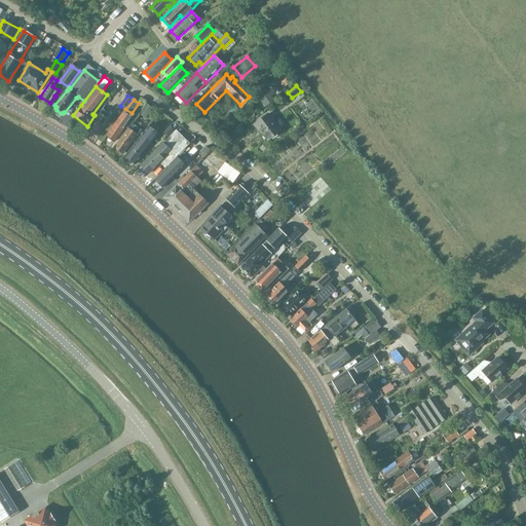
[(152,109),(147,105),(140,114),(146,118),(152,109)]
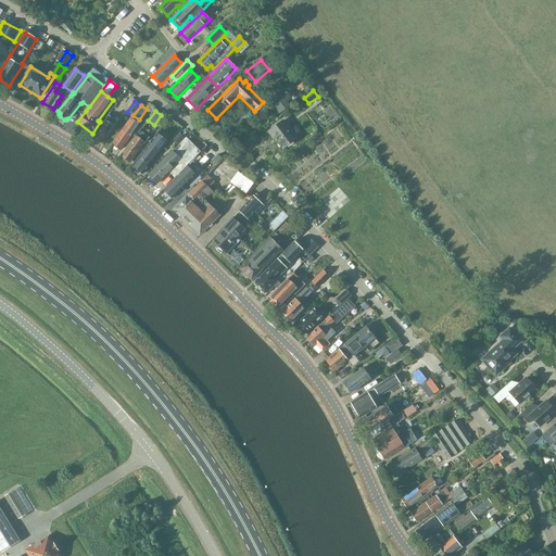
[(109,115),(105,119),(92,137),(102,143),(117,122),(109,115)]
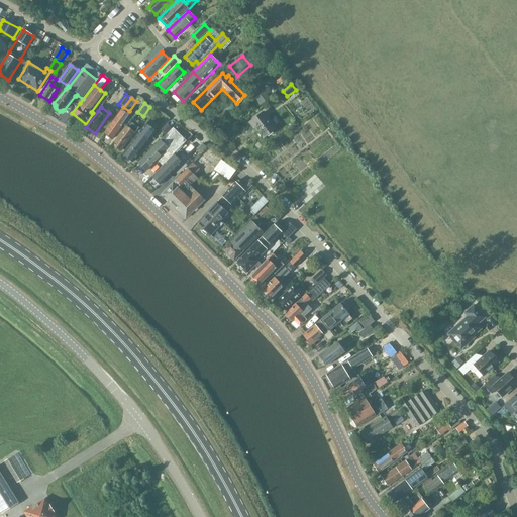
[(105,133),(112,139),(130,116),(122,110),(113,121),(105,133)]
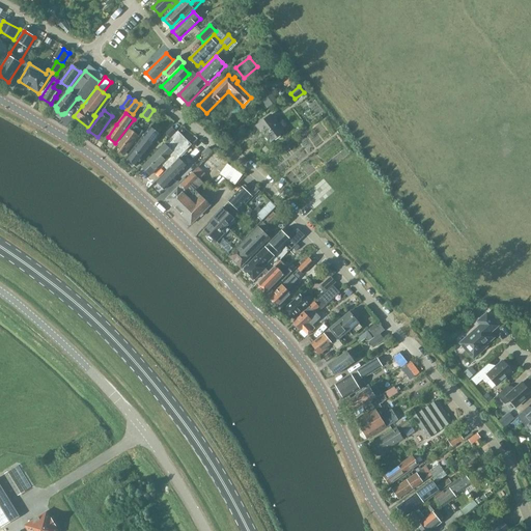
[(261,133),(262,132),(271,142),(283,133),(271,115),(256,127),(261,133)]
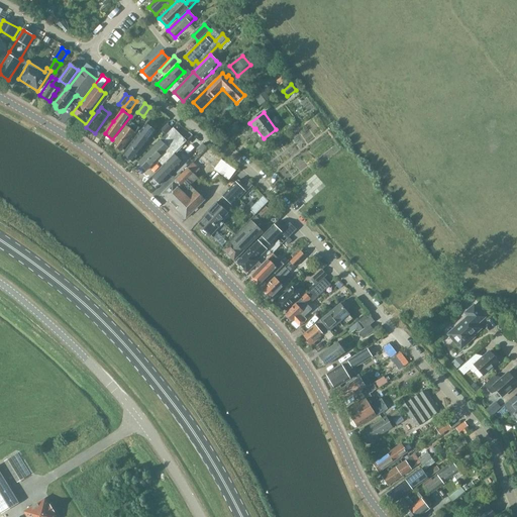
[(112,145),(120,151),(134,132),(136,133),(139,128),(137,126),(137,125),(133,122),(132,124),(129,122),(112,145)]
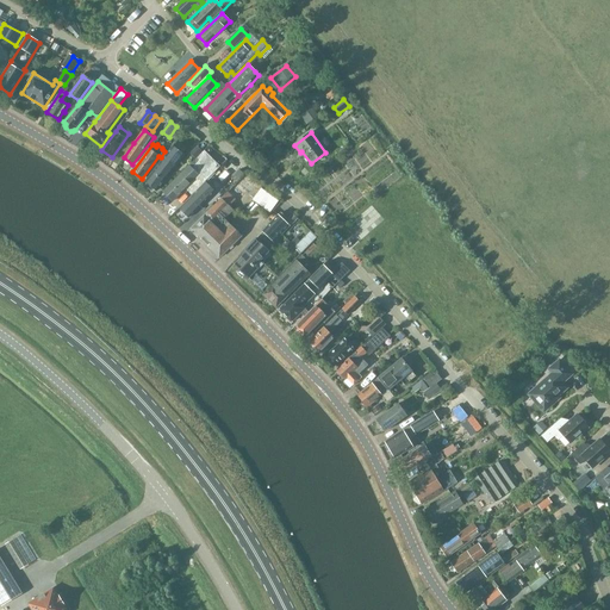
[(145,182),(156,191),(185,156),(173,147),(145,182)]
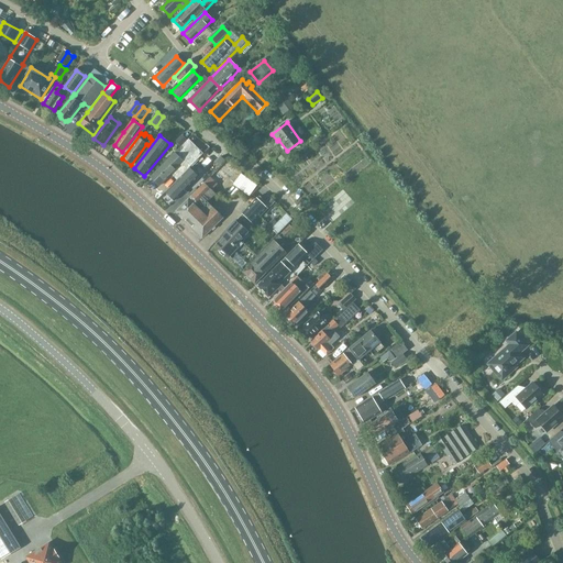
[(180,146),(187,140),(184,136),(177,143),(180,146)]
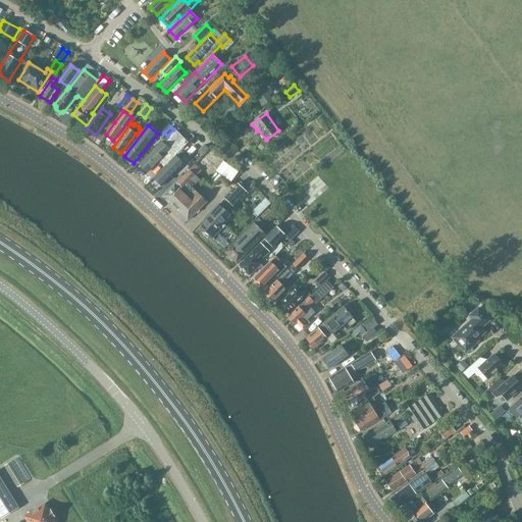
[(140,164),(148,172),(161,159),(167,164),(189,143),(174,129),(140,164)]
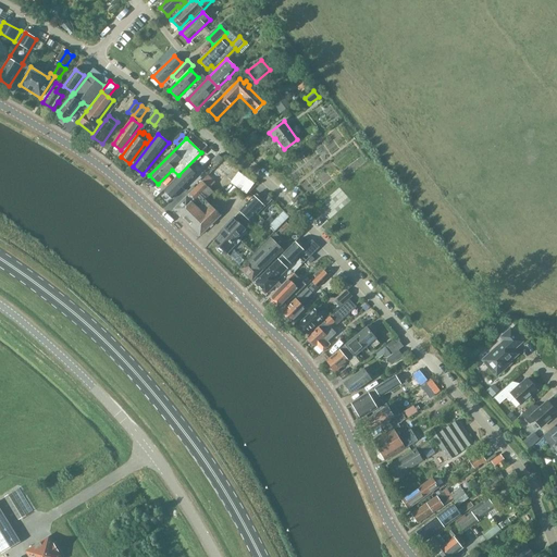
[(164,190),(173,199),(196,175),(187,166),(164,190)]
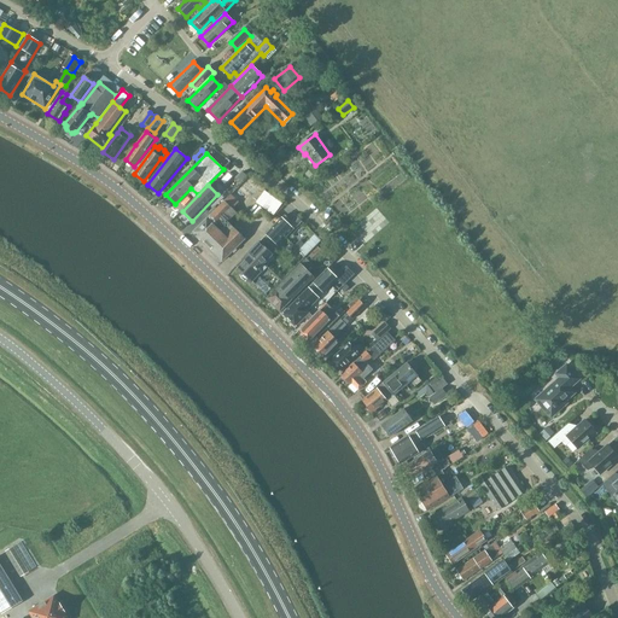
[(231,196),(207,220),(207,219),(193,233),(222,262),(245,239),(233,228),(225,237),(220,232),(221,229),(216,225),(238,203),(231,196)]
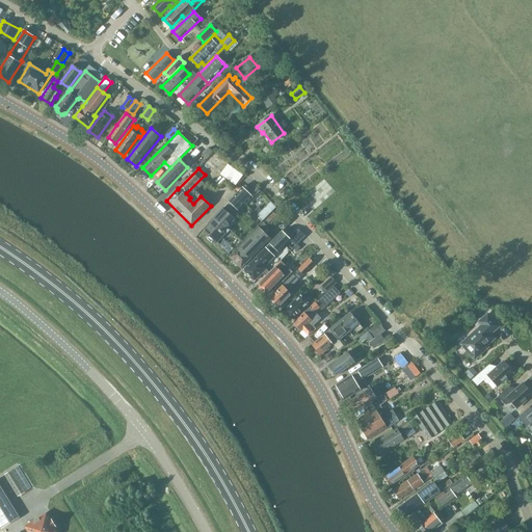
[(242,188),(224,207),(235,216),(253,197),(242,188)]
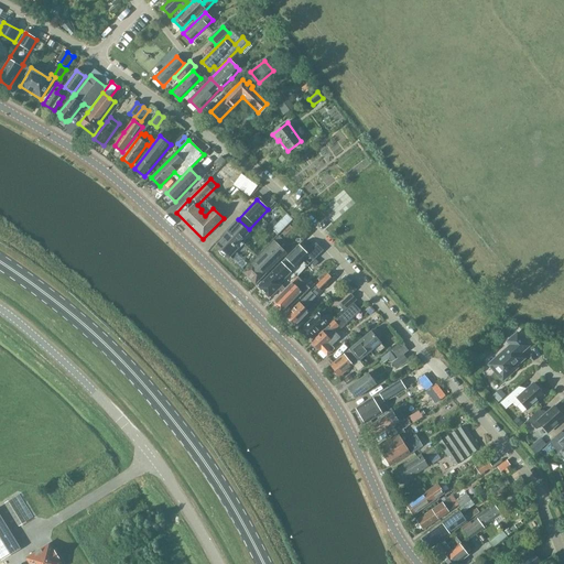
[(217,246),(229,257),(230,257),(229,256),(237,248),(236,246),(248,232),(236,221),(227,231),(228,235),(217,246)]
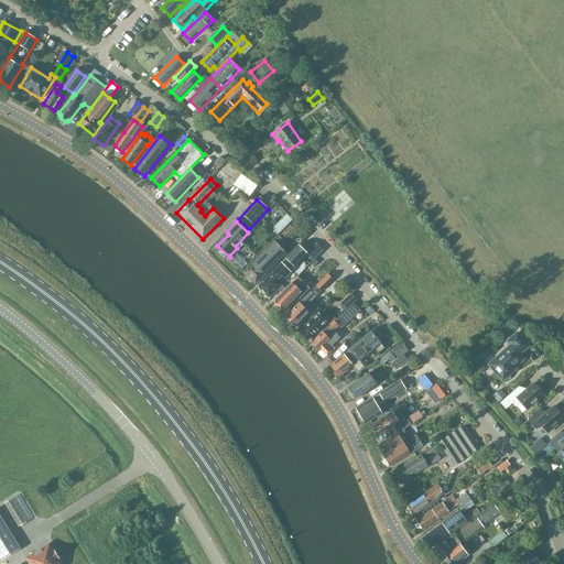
[(243,272),(243,273),(256,284),(286,253),(274,241),(243,272)]
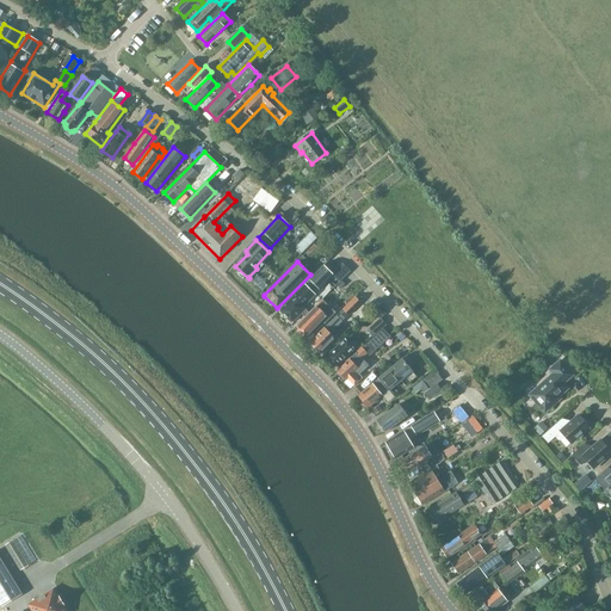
[(310,281),(279,310),(292,323),(302,314),(306,318),(309,314),(306,310),(306,309),(301,304),(318,289),(320,290),(333,276),(323,266),(310,281)]
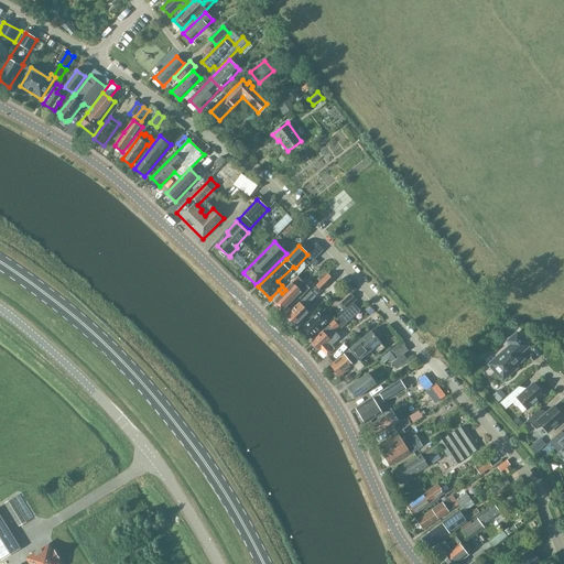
[(327,274),(316,286),(322,292),(333,280),(327,274)]
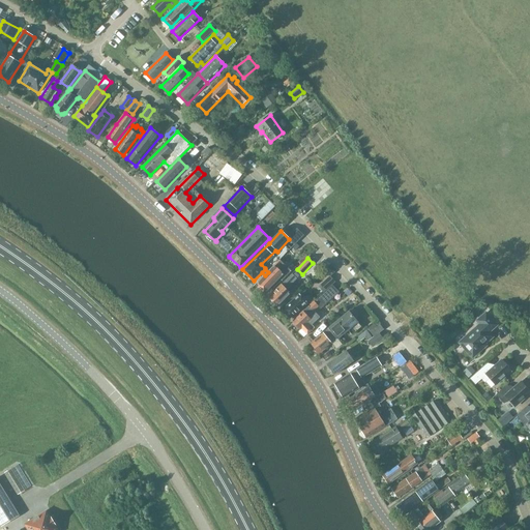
[(265,275),(257,284),(266,293),(284,275),(280,271),(286,265),(280,260),(268,272),(265,275)]
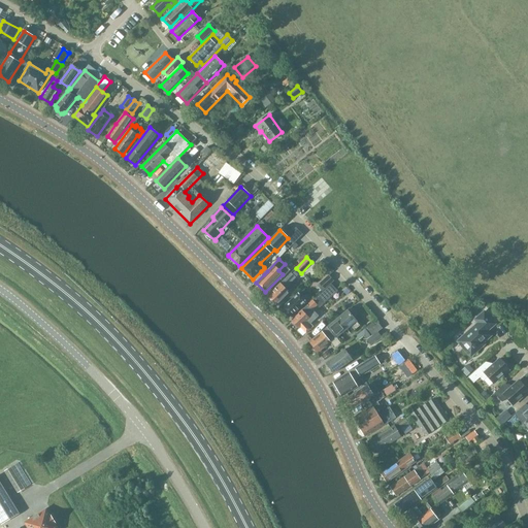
[(333,282),(329,276),(319,286),(323,291),(333,282)]
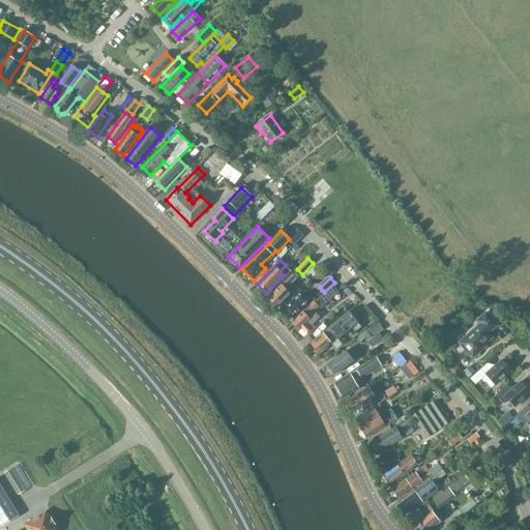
[(286,290),(290,285),(286,281),(269,296),(273,301),(273,302),(276,304),(277,304),(278,306),(291,294),(286,290)]
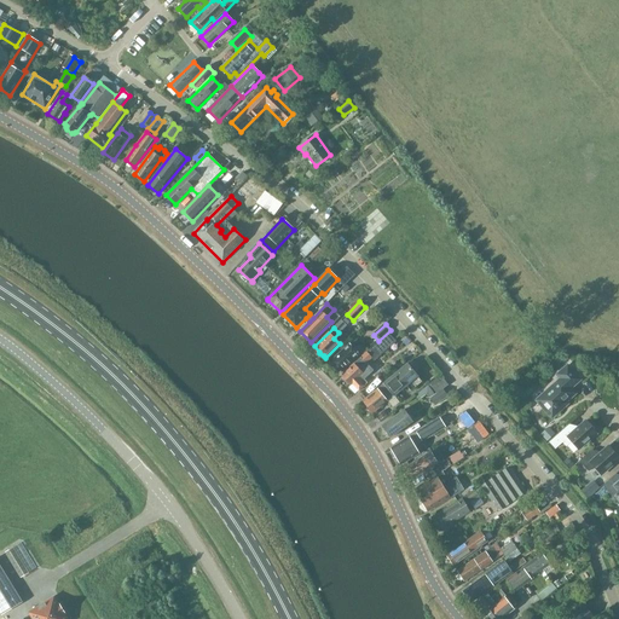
[(348,356),(354,350),(350,345),(329,363),(339,372),(346,365),(347,366),(353,360),(348,356)]
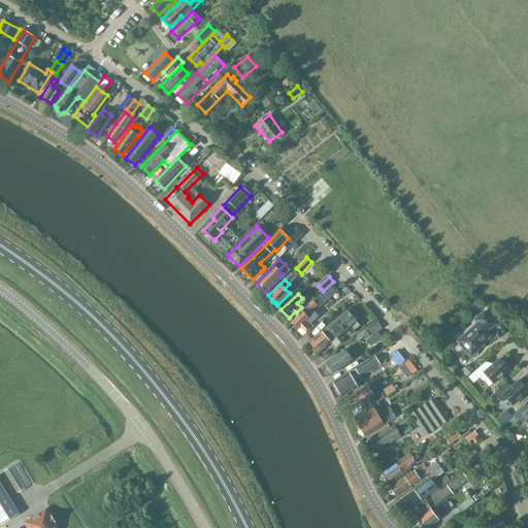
[(312,310),(318,305),(312,300),(307,305),(310,308),(312,310)]
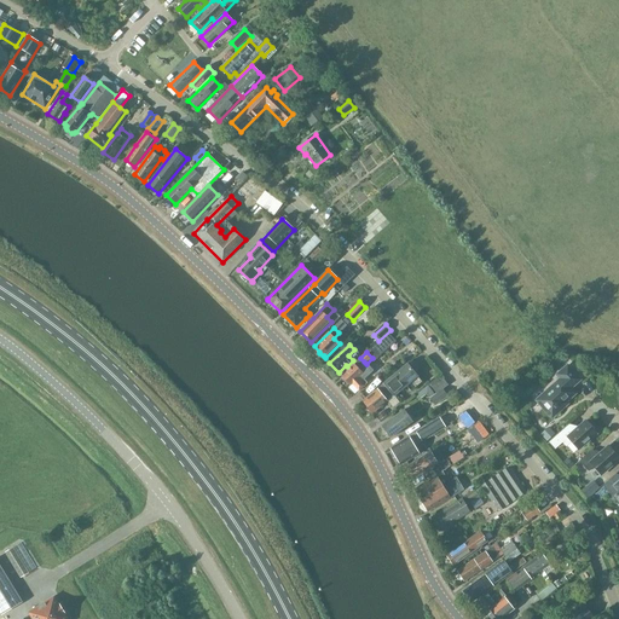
[(366,364),(364,362),(360,358),(341,376),(345,380),(345,381),(347,385),(348,385),(350,386),(352,383),(359,391),(364,386),(368,383),(362,377),(364,375),(358,368),(360,366),(362,368),(366,364)]
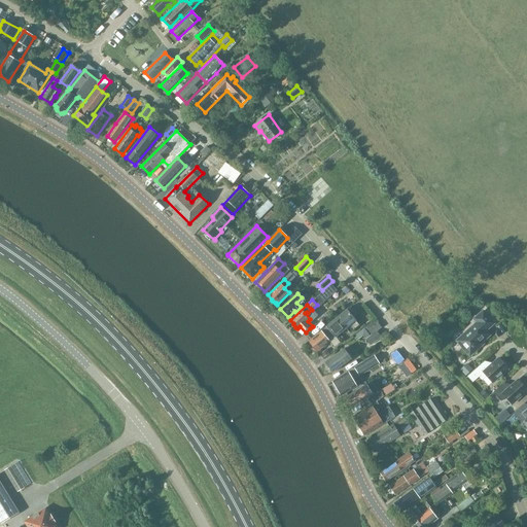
[(336,338),(355,321),(347,310),(309,342),(313,346),(313,348),(315,351),(316,351),(317,352),(330,342),(329,341),(336,337),(336,338)]
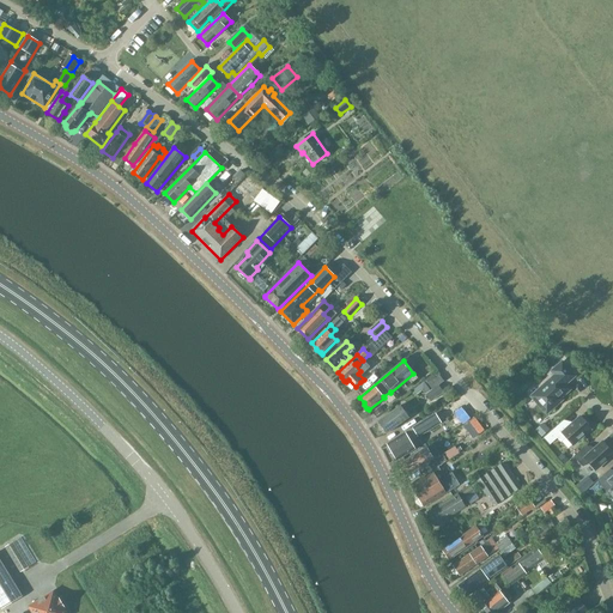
[(575,376),(562,363),(552,371),(556,376),(541,388),(541,389),(540,390),(541,390),(541,392),(534,396),(539,401),(538,404),(539,405),(544,411),(546,412),(547,412),(550,411),(554,407),(556,406),(556,405),(554,404),(566,393),(568,392),(568,390),(568,389),(566,387),(565,384),(575,376)]
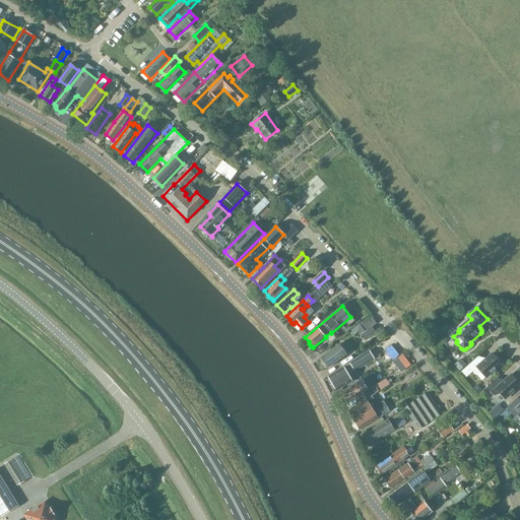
[(377,333),(372,327),(362,335),(366,341),(377,333)]
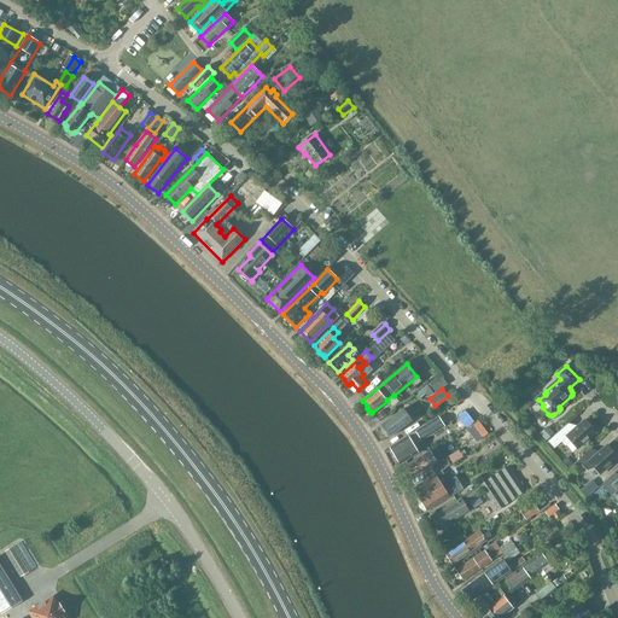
[(382,425),(390,437),(412,421),(403,409),(382,425)]
